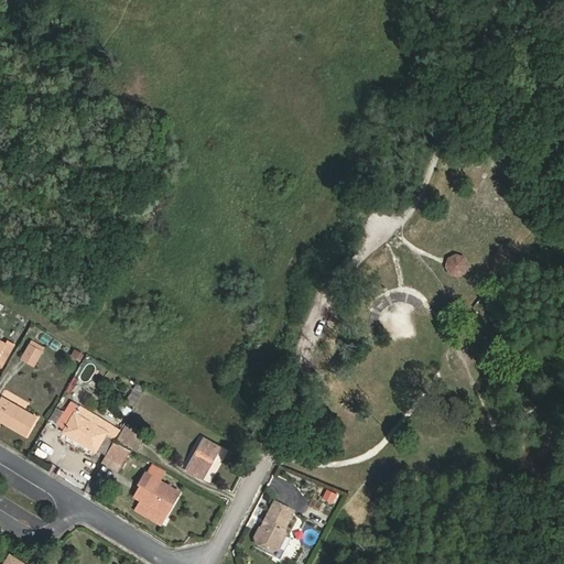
[(455,279),(472,270),(462,250),(445,259),(455,279)]
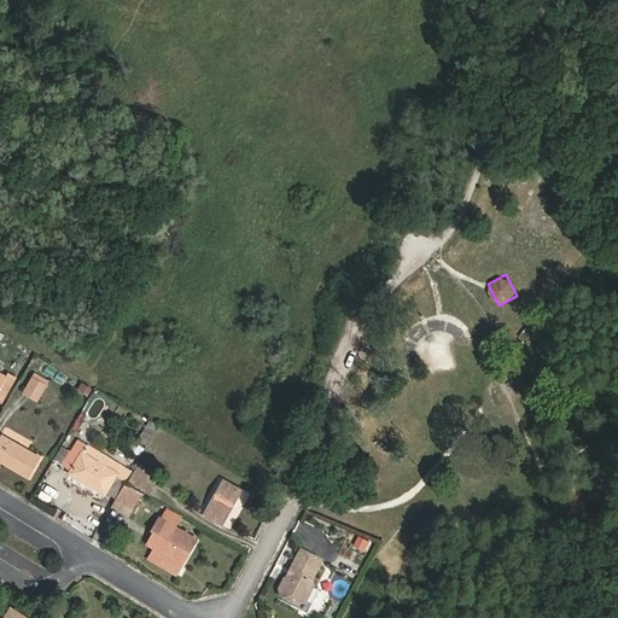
[(33,349),(23,343),(17,355),(25,360),(33,349)]
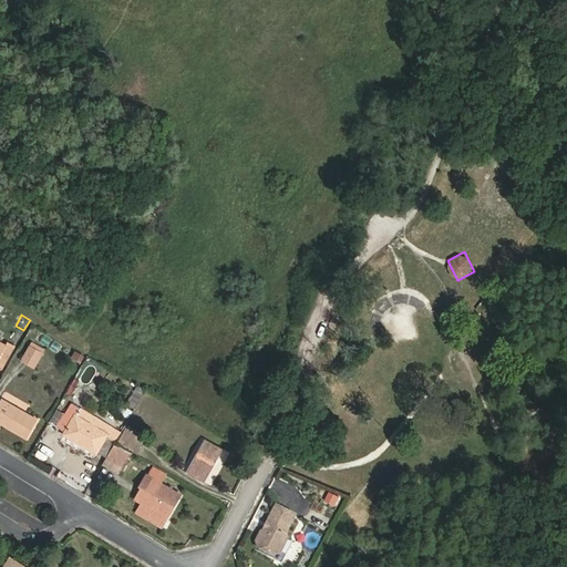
[(33,341),(21,360),(35,369),(48,351),(33,341)]
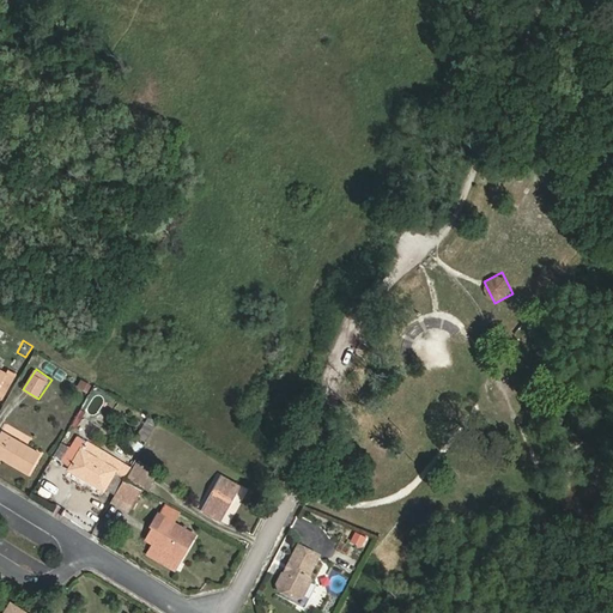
[(89,392),(92,383),(83,378),(79,386),(89,392)]
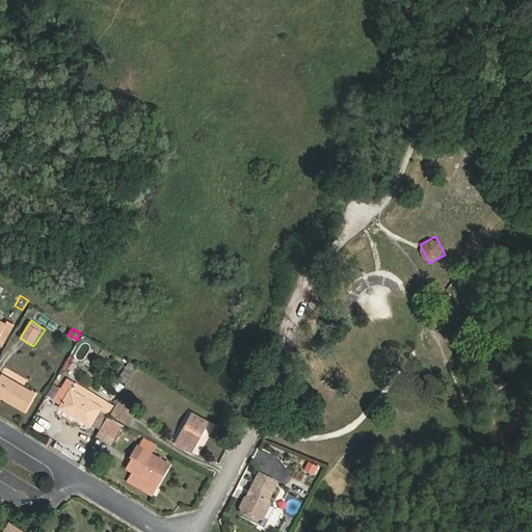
[(35,392),(0,371),(0,396),(24,411),(35,392)]
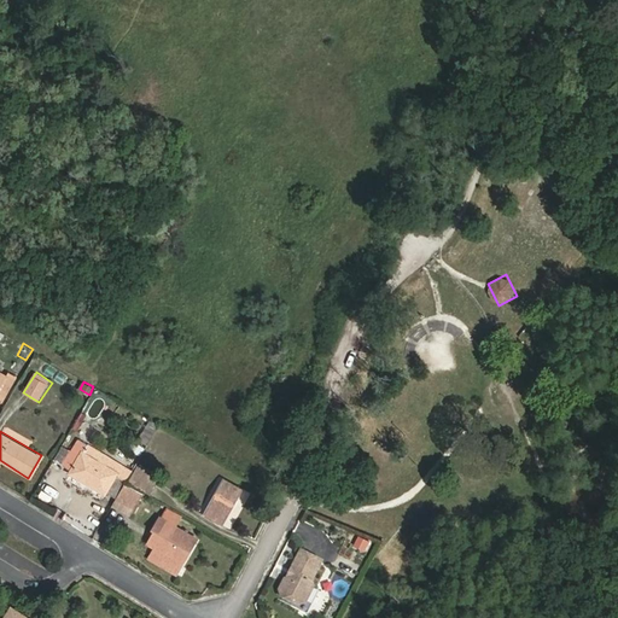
[(82,449),(86,442),(76,437),(60,464),(70,468),(68,473),(105,495),(120,471),(82,449)]
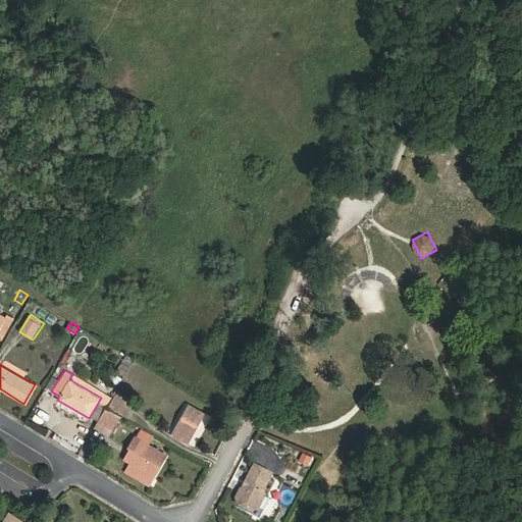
[(136,403),(118,394),(111,407),(127,416),(136,403)]
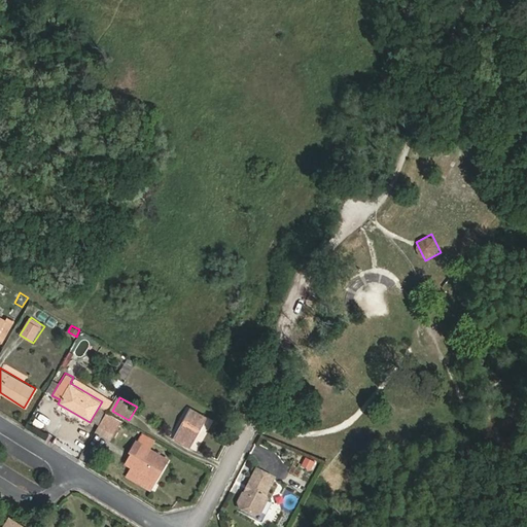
[(172,438),(181,444),(184,436),(192,442),(207,417),(189,407),(172,438)]
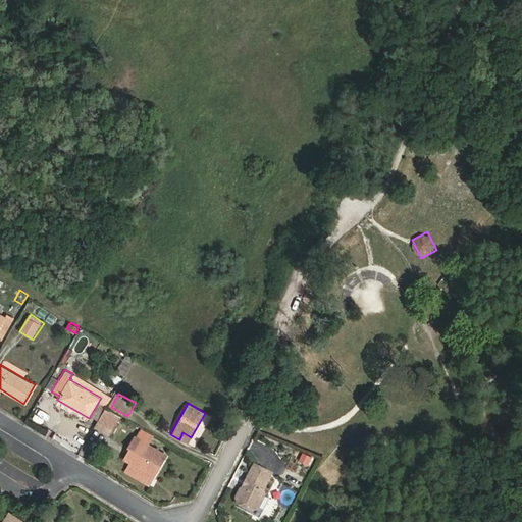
[(110,432),(120,415),(106,407),(96,422),(110,432)]
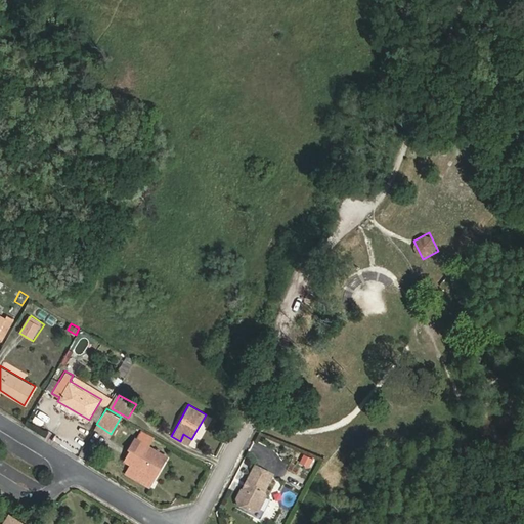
[(35,422),(45,427),(51,415),(41,409),(35,422)]
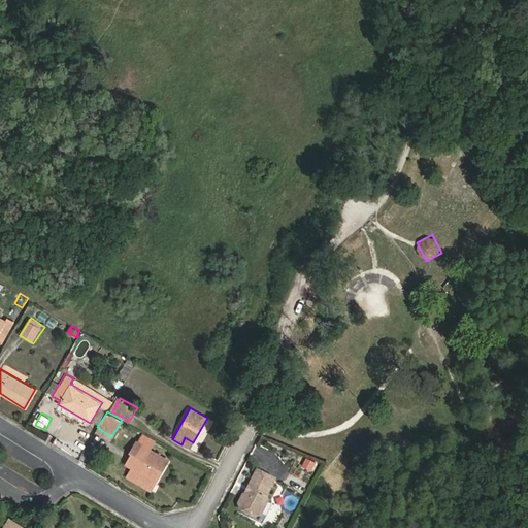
[(185,437),(182,444),(190,449),(193,442),(185,437)]
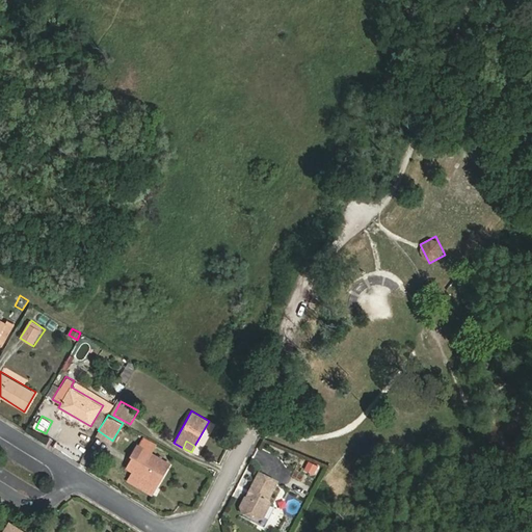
[(131,455),(135,457),(144,462),(138,472),(135,470),(129,480),(152,494),(171,462),(138,443),(131,455)]
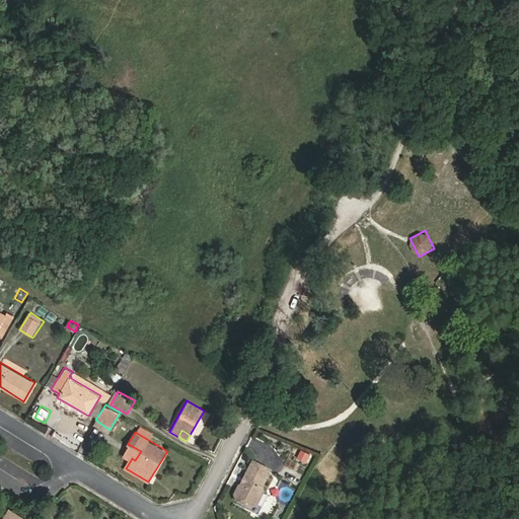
[(141,451),(132,446),(126,454),(132,458),(135,460),(141,451)]
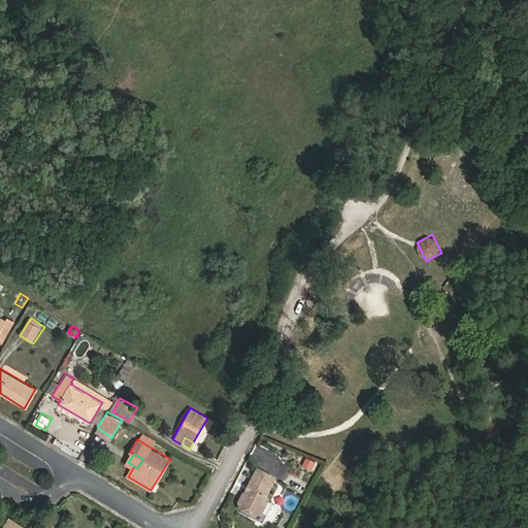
[(306,457),(303,467),(316,471),(319,461),(306,457)]
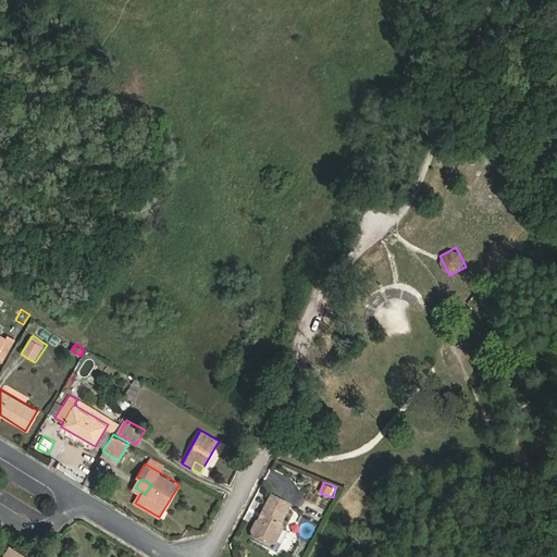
[(284,521),(293,505),(275,495),(268,511),(270,512),(265,520),(258,521),(254,530),(255,532),(257,535),(270,542),(280,541),(285,530),(284,521)]
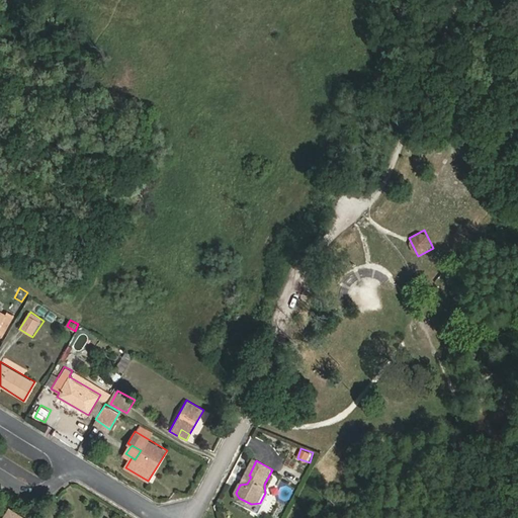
[(27,517),(9,506),(1,517),(27,517)]
